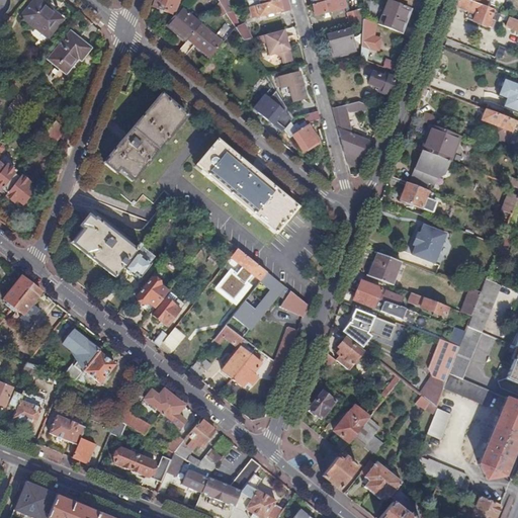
[(41,31),(50,36),(56,29),(55,28),(62,19),(53,12),(52,14),(34,0),(20,18),(40,33),(41,31)]
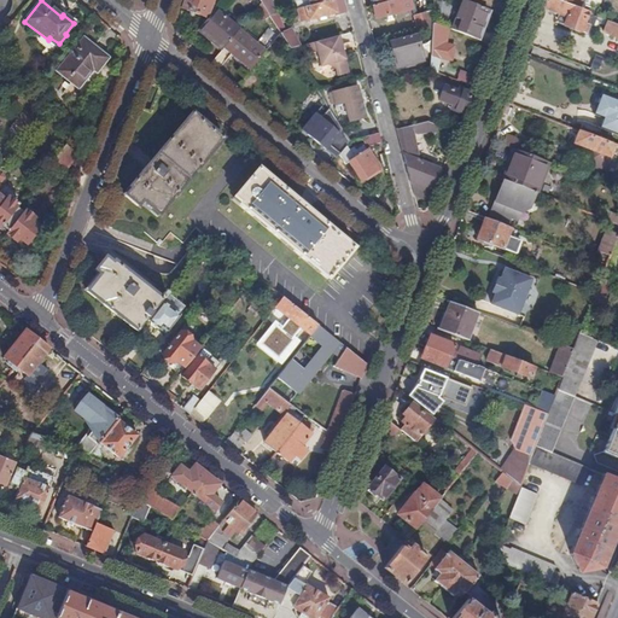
[(185,0),(181,9),(209,19),(216,10),(223,0),(221,0),(185,0)]
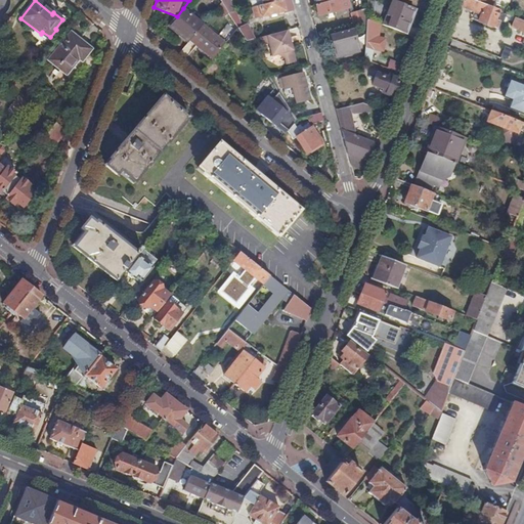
[(296,11),(292,0),(281,0),(259,6),(262,17),(286,11),(286,13),(296,11)]
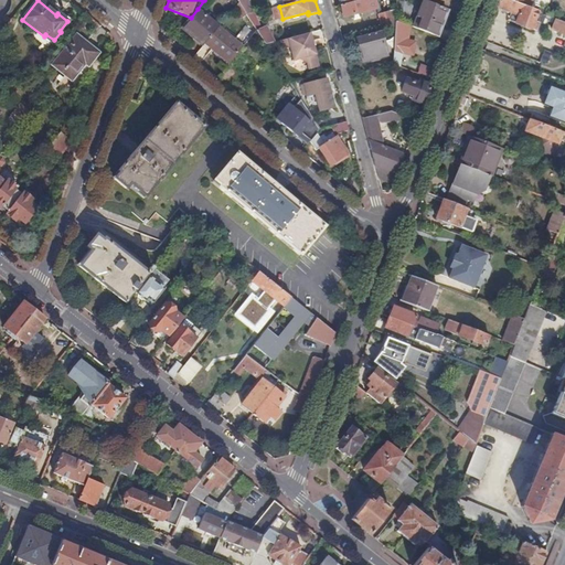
[(376,8),(374,0),(362,0),(341,6),(344,18),(376,8)]
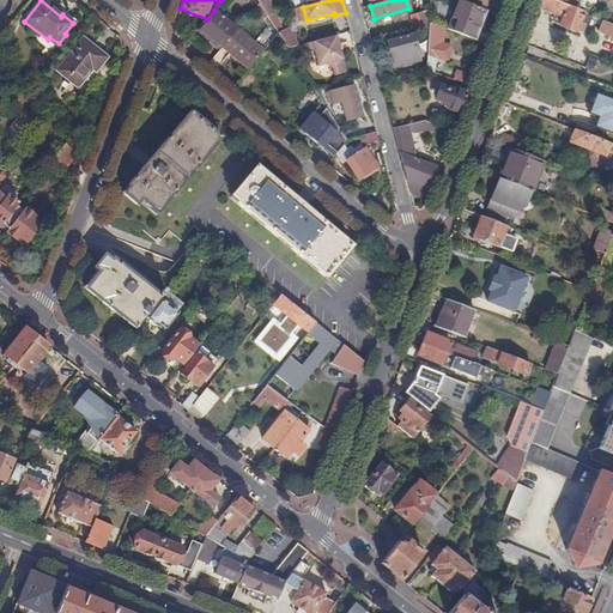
[(478,25),(484,10),(459,0),(451,18),(456,20),(453,31),(475,41),(481,28),(478,25)]
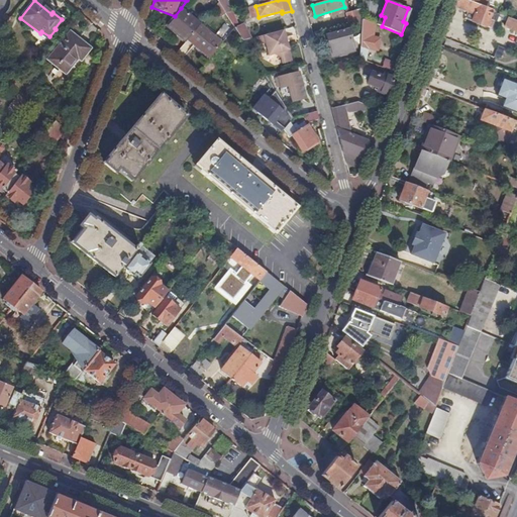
[(516,20),(484,8),(462,0),(456,0),(454,8),(468,13),(464,19),(472,22),(485,28),(486,26),(490,28),(492,22),(496,24),(498,18),(507,22),(506,26),(516,30),(516,20)]
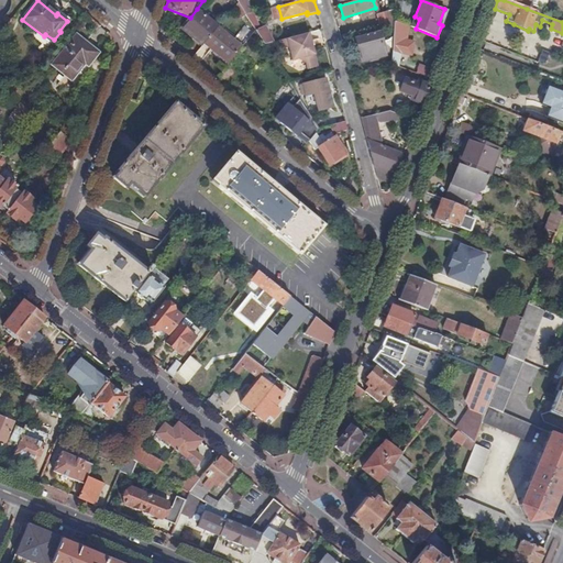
[(239,3),(234,9),(241,20),(247,15),(242,8),(239,3)]
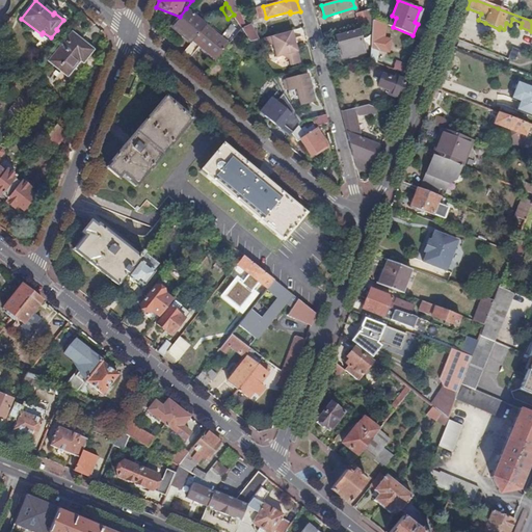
[(229,7),(234,15),(238,12),(236,5),(229,7)]
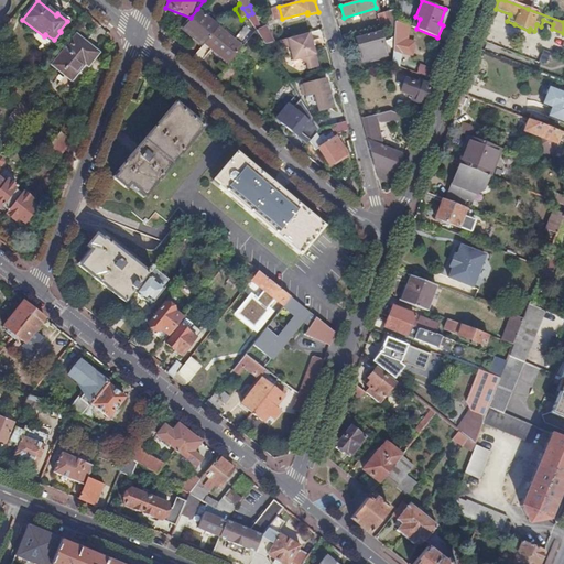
[(197,9),(191,18),(181,28),(204,46),(205,44),(219,28),(197,9)]
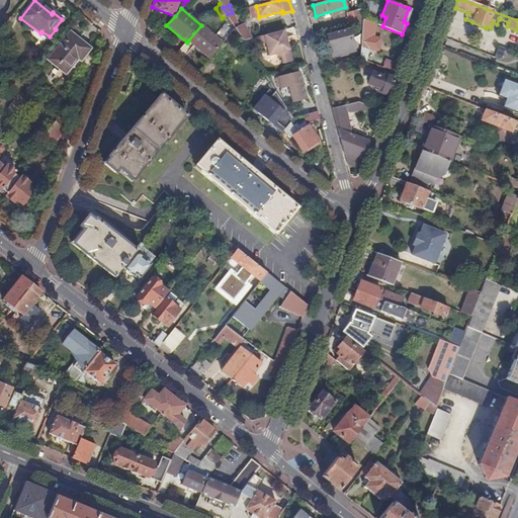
[(351,28),(361,25),(358,10),(347,13),(351,28)]
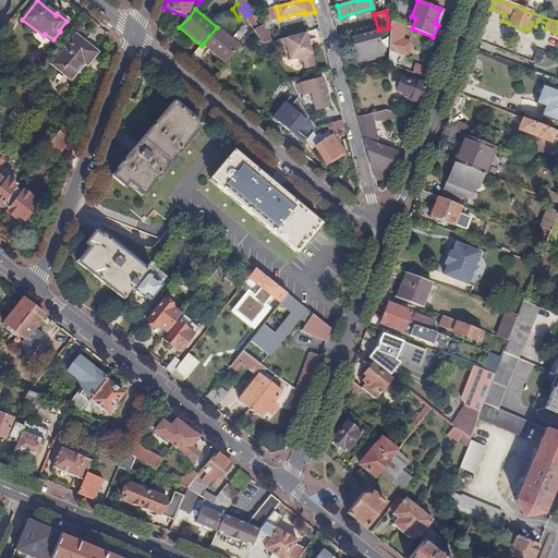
[(250,22),(254,31),(264,45),(273,41),(263,25),(258,28),(253,20),(250,22)]
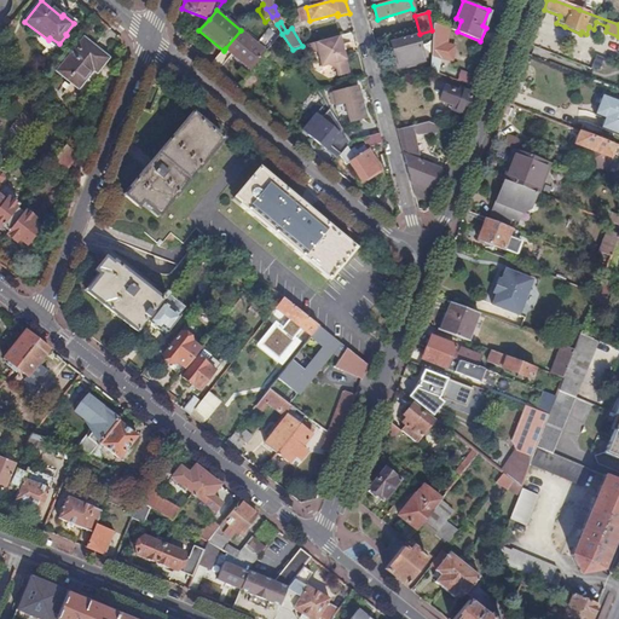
[(431,70),(439,74),(440,59),(452,61),(455,46),(443,45),(446,28),(434,23),(433,30),(432,30),(431,70)]
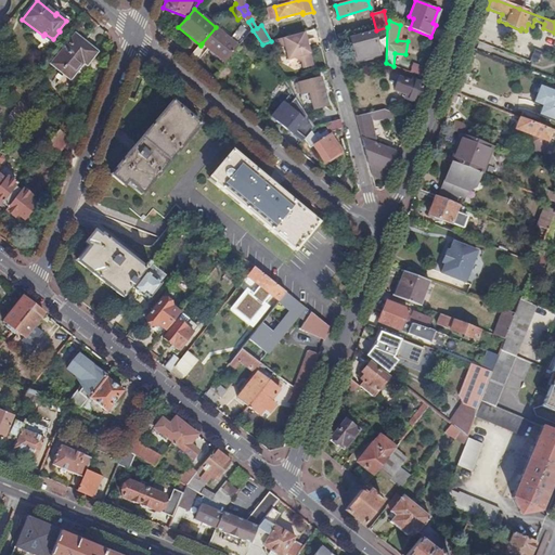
[(240,47),(216,27),(202,43),(226,63),(240,47)]
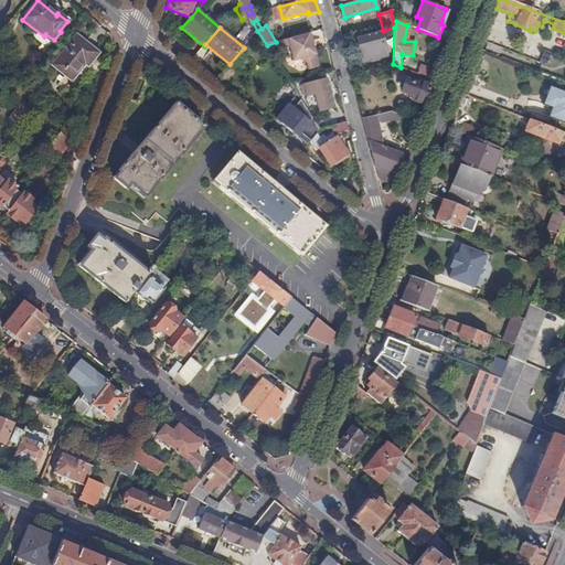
[(382,31),(356,39),(363,62),(387,55),(382,31)]
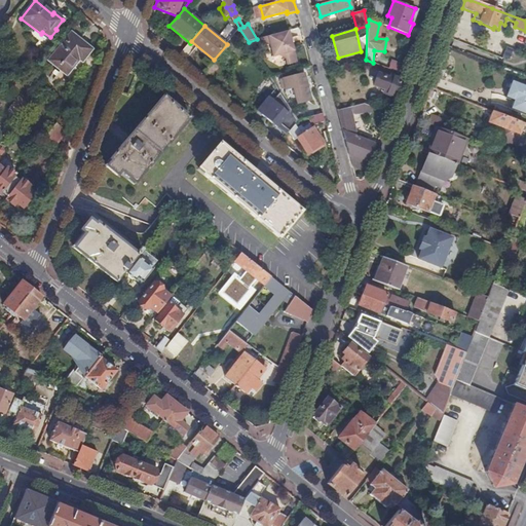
[(286,32),(260,38),(262,46),(270,44),(273,57),(278,54),(287,60),(288,66),(297,63),(291,39),(288,39),(286,32)]
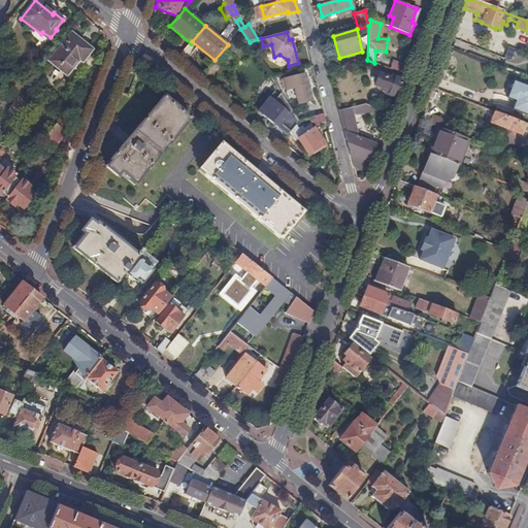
[(93,51),(71,34),(48,62),(67,77),(83,58),(86,60),(93,51)]
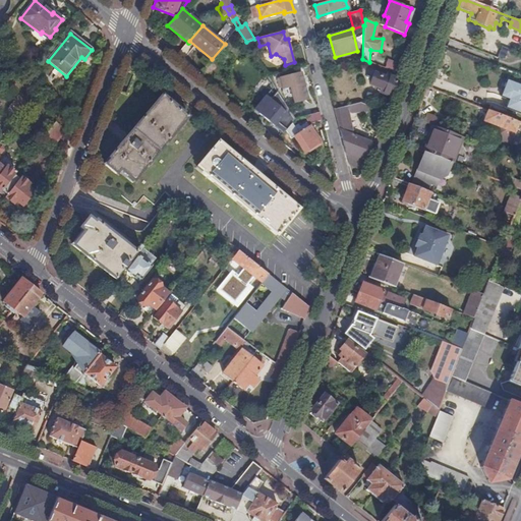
[(400,73),(403,66),(389,61),(386,68),(400,73)]
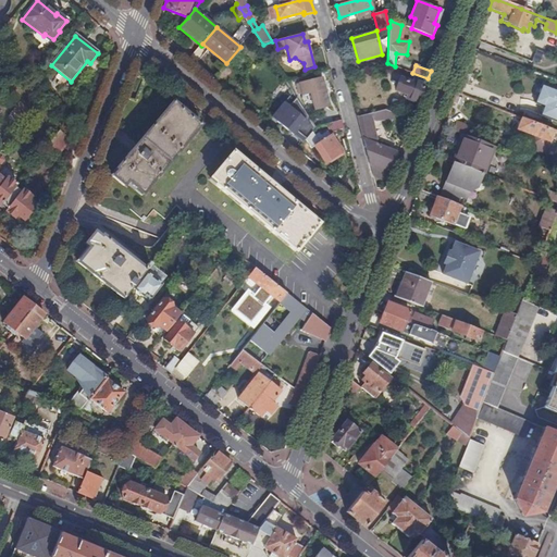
[(11,86),(16,78),(13,76),(8,83),(11,86)]
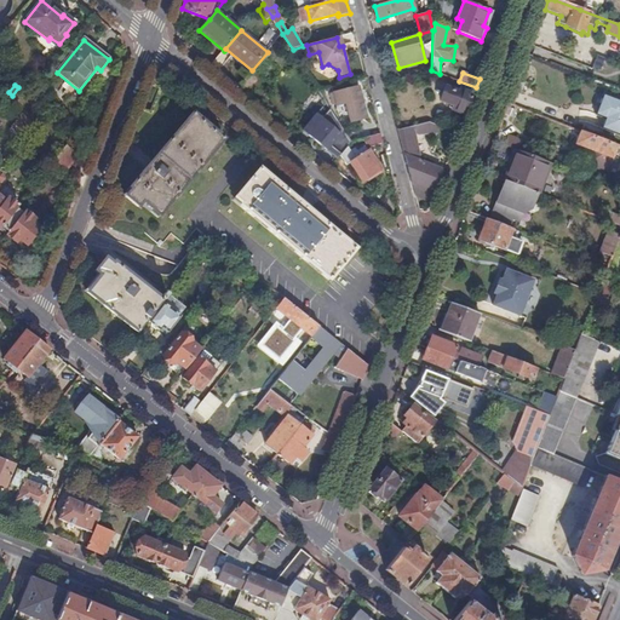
[(359,87),(329,96),(333,107),(337,105),(337,108),(345,105),(350,125),(365,121),(360,105),(362,102),(359,87)]
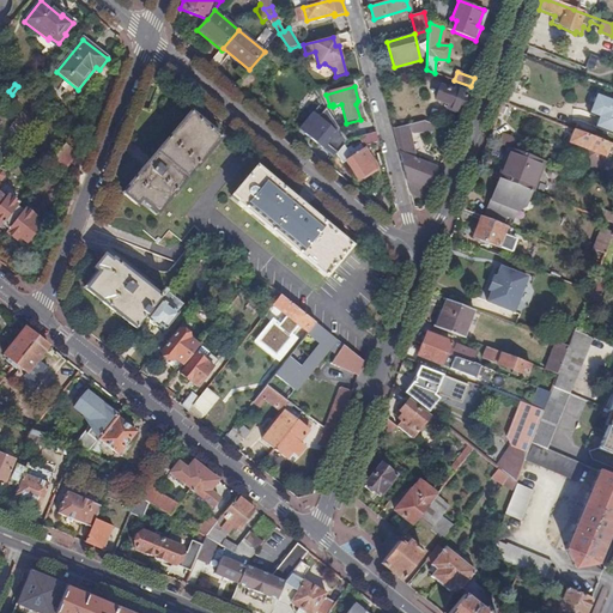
[(462,107),(468,92),(456,87),(455,91),(442,86),(436,99),(449,104),(448,108),(460,113),(462,107)]
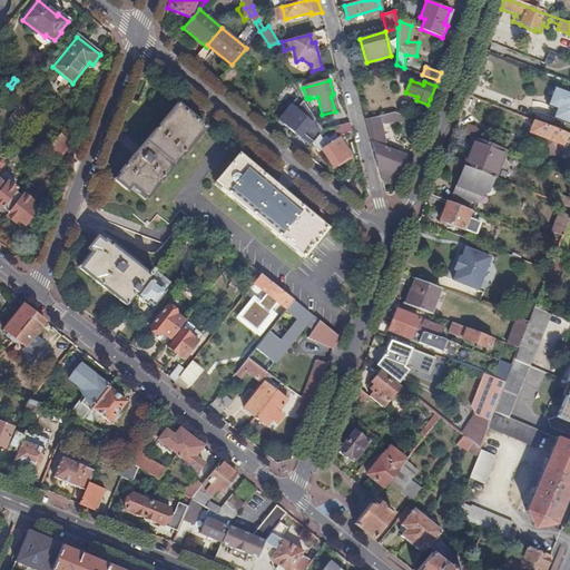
[(569,115),(569,94),(554,89),(550,100),(552,101),(550,108),(557,110),(553,119),(567,125),(569,115)]
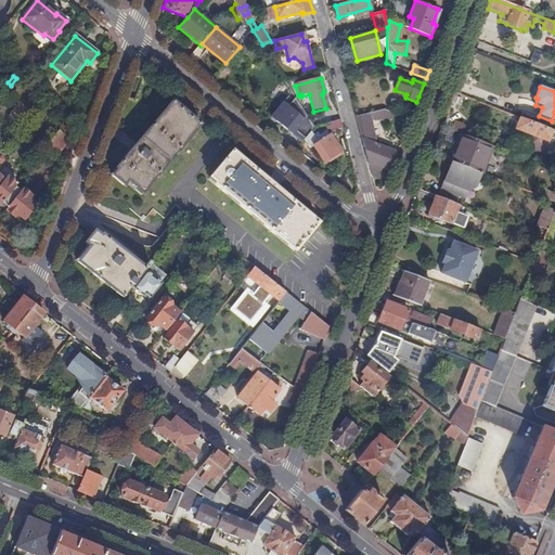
[(302,108),(296,99),(276,121),(293,134),(305,119),(299,115),(304,111),(302,108)]
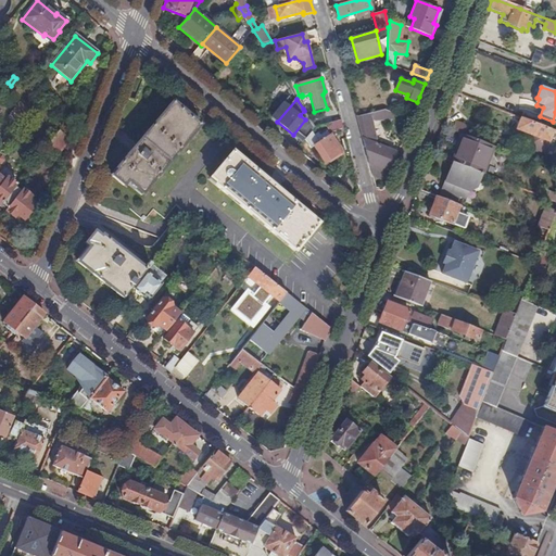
[(200,125),(173,102),(111,175),(124,186),(127,181),(142,193),(200,125)]
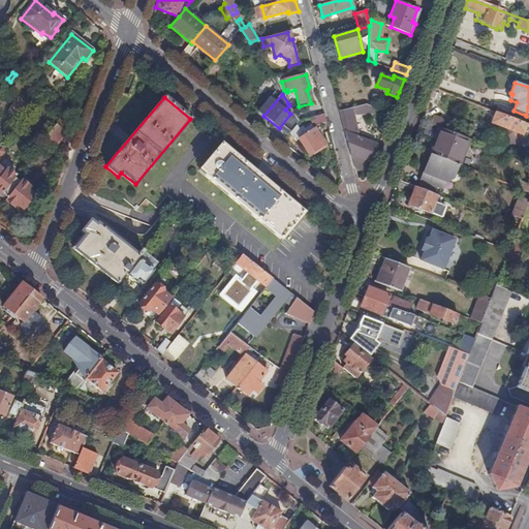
[(19,118),(29,105),(19,98),(9,111),(19,118)]
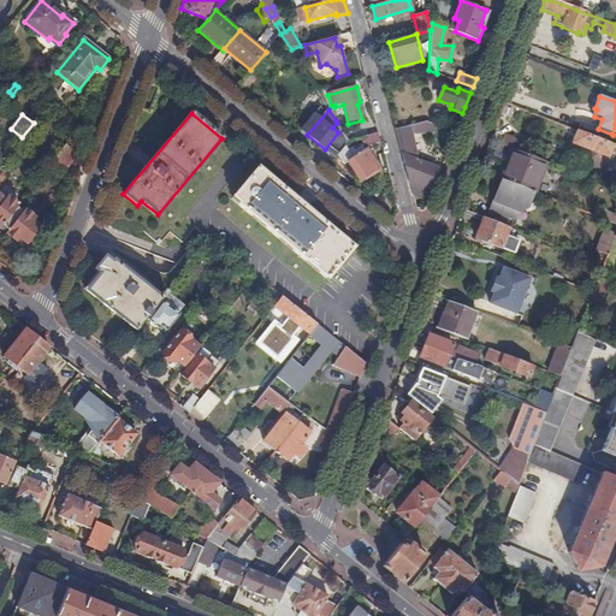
[(426,122),(396,130),(413,190),(427,196),(439,169),(418,161),(413,132),(425,130),(426,138),(434,138),(438,126),(426,122)]
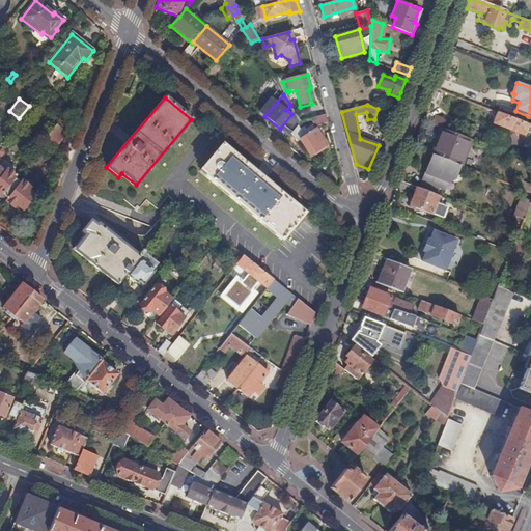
[(521,146),(529,126),(498,113),(494,123),(508,130),(504,139),(521,146)]
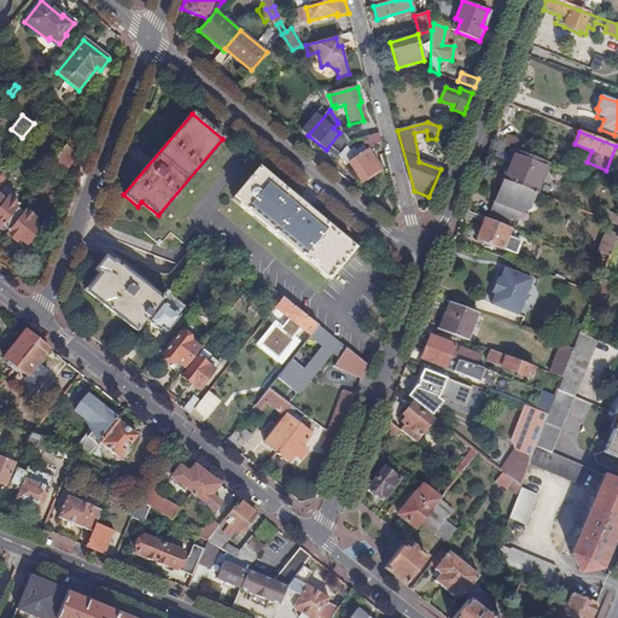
[(367,149),(383,144),(380,134),(363,139),(367,149)]
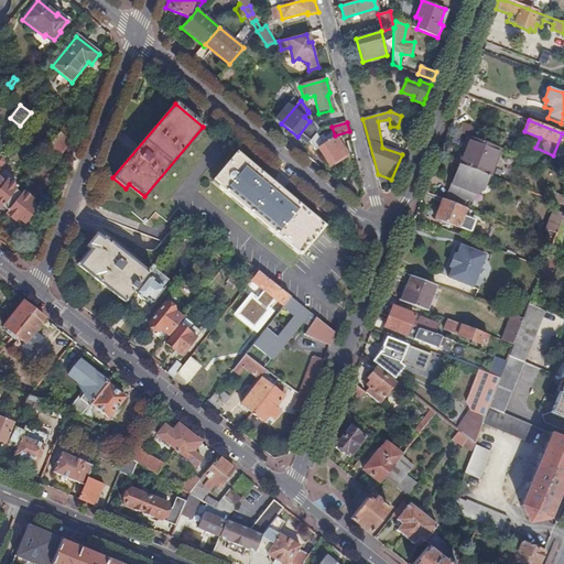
[(469,137),(480,141),(484,132),(463,123),(459,133),(469,137)]
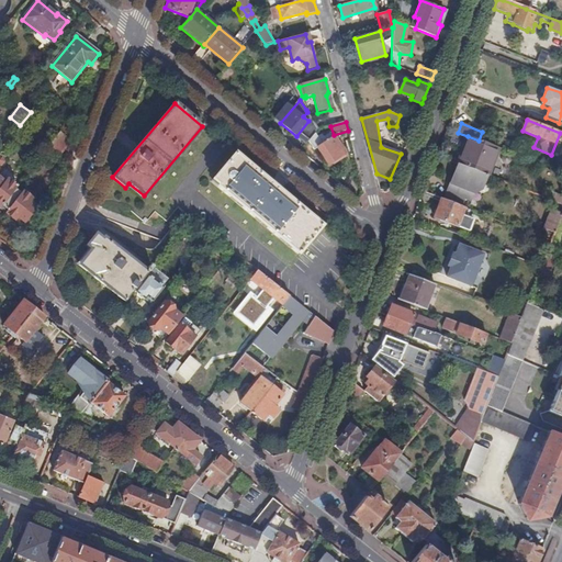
[(71,142),(60,133),(51,145),(62,154),(71,142)]
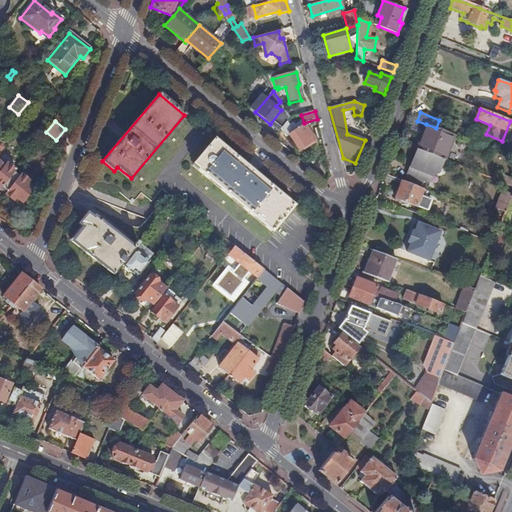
[(287,122),(280,131),(287,137),(290,135),(300,150),(315,140),(305,125),(294,132),(287,122)]
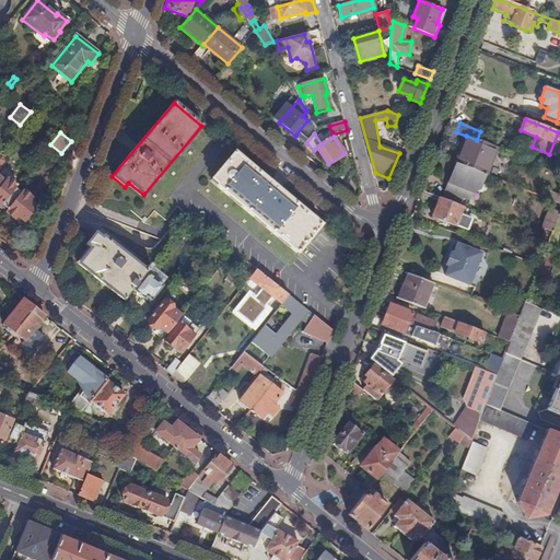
[(487,175),(497,148),(477,140),(466,136),(455,163),(456,163),(486,175),(487,175)]
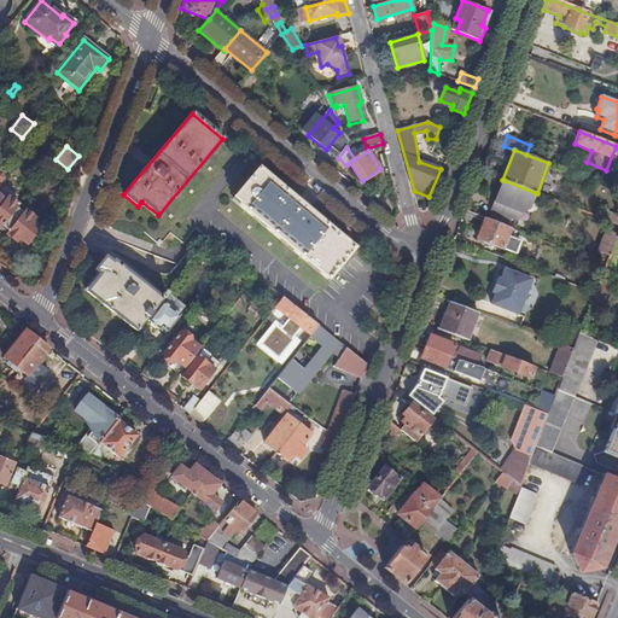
[(354,249),(258,168),(233,199),(328,279),(354,249)]
